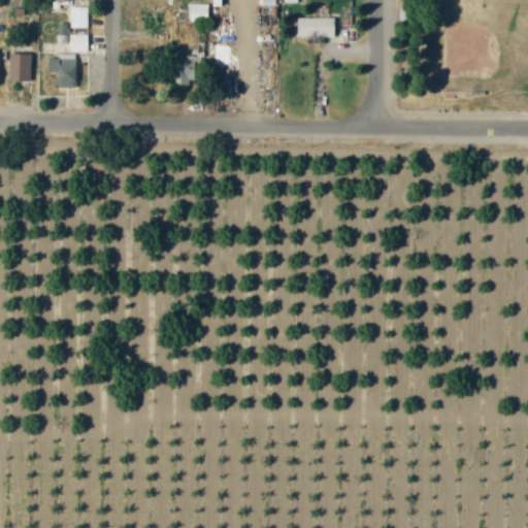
[(187,21),(206,21),(207,3),(187,3),(187,21)]
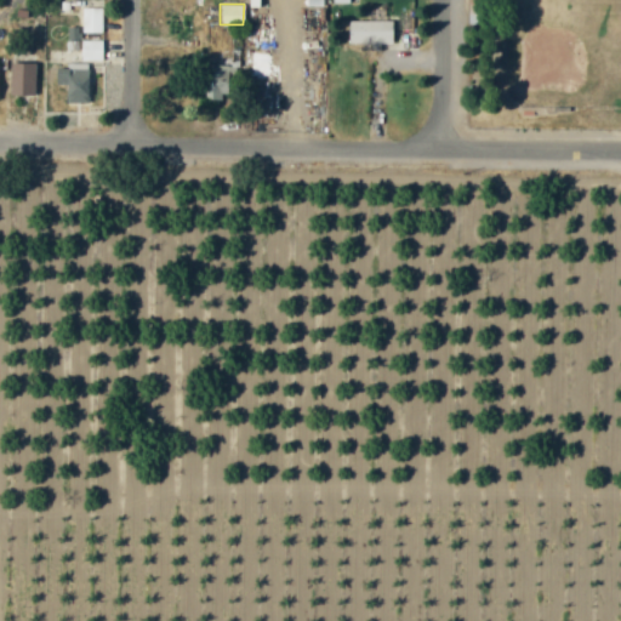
[(83,33),(102,33),(102,7),(81,7),(83,33)]
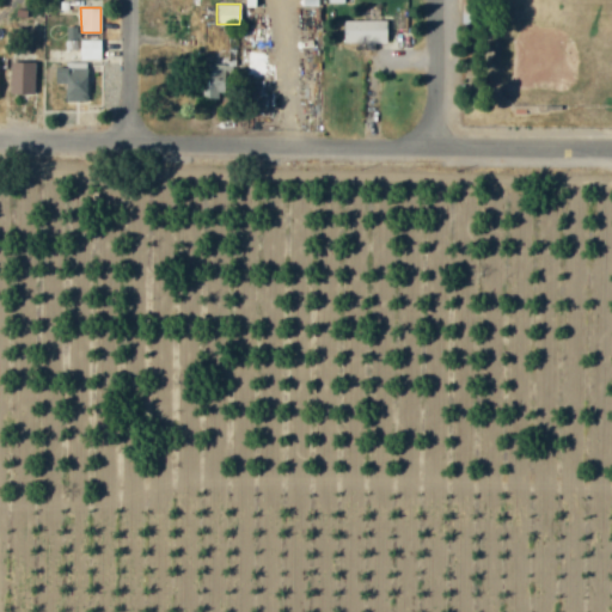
[(386,20),(342,19),(342,42),(386,43),(386,20)]
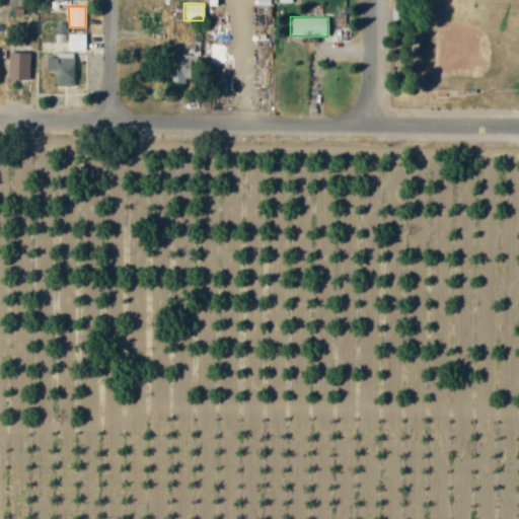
[(66,22),(55,22),(55,42),(66,42),(66,22)]
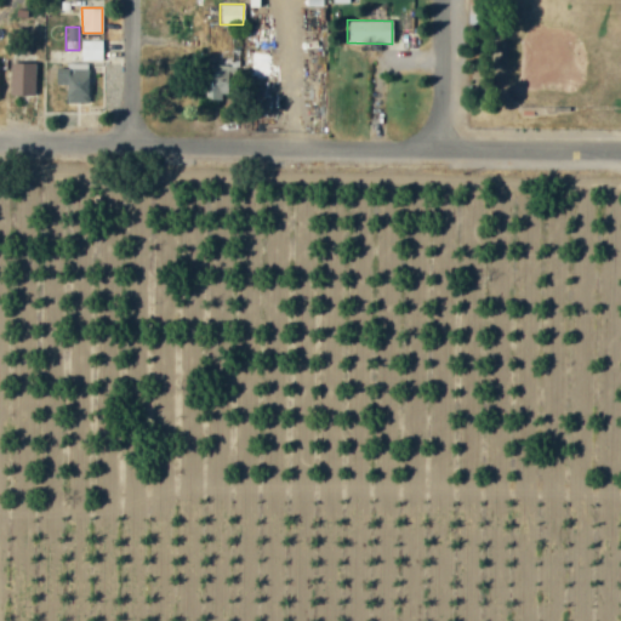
[(101,61),(102,40),(80,40),(80,61),(101,61)]
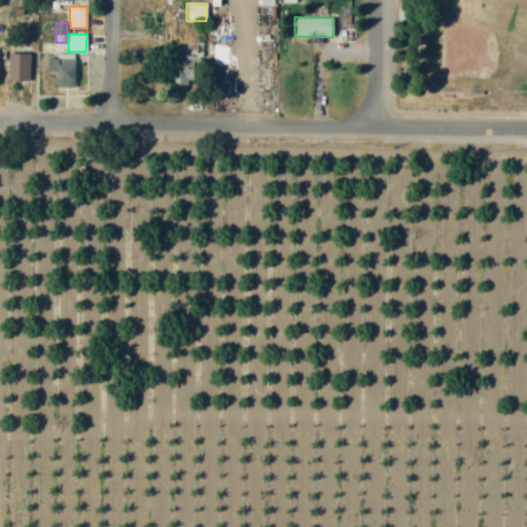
[(30,54),(8,53),(7,80),(30,80),(30,54)]
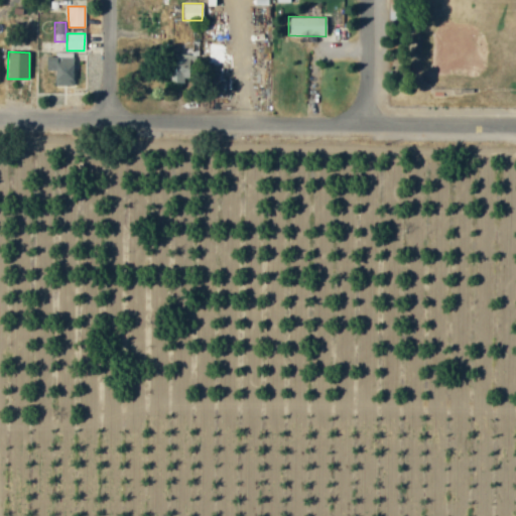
[(74,85),(74,52),(54,52),(54,56),(45,56),(45,70),(53,70),(53,85),(74,85)]
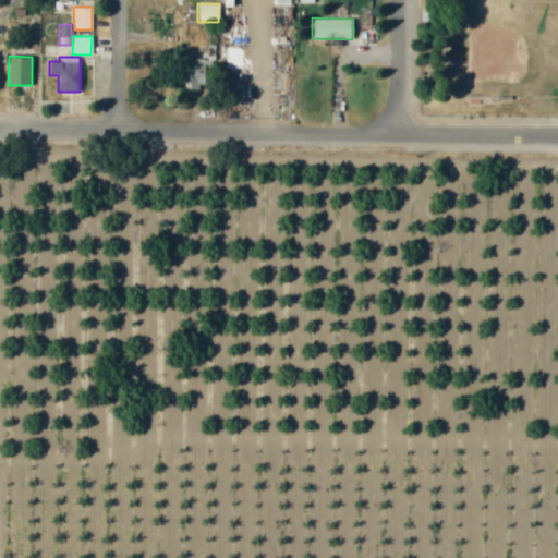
[(205,88),(205,63),(182,62),(181,87),(205,88)]
